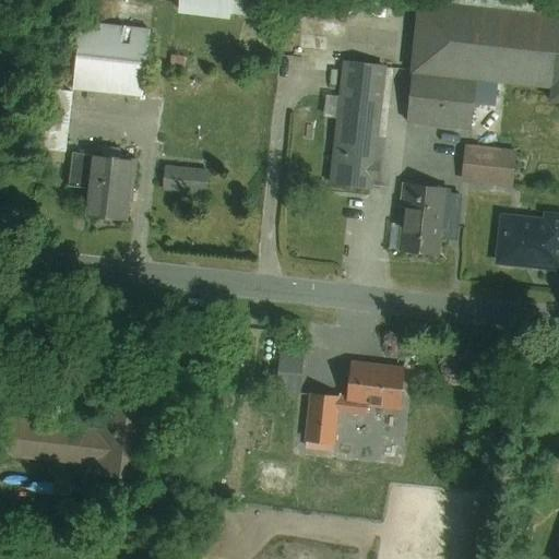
[(174,0),(173,10),(225,20),(228,0),(174,0)]
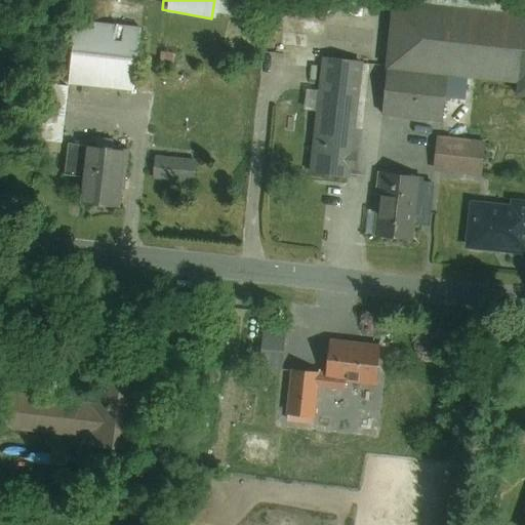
[(524,18),(393,5),(387,69),(447,75),(476,78),(516,82),(515,96),(524,96),(524,18)]
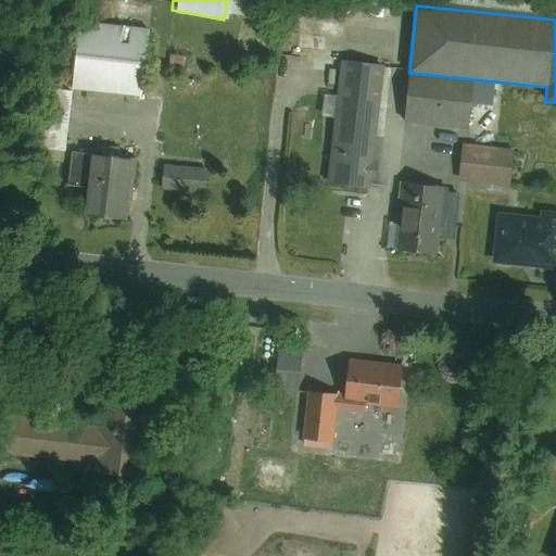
[(73,89),(144,93),(149,25),(77,21),(73,89)]
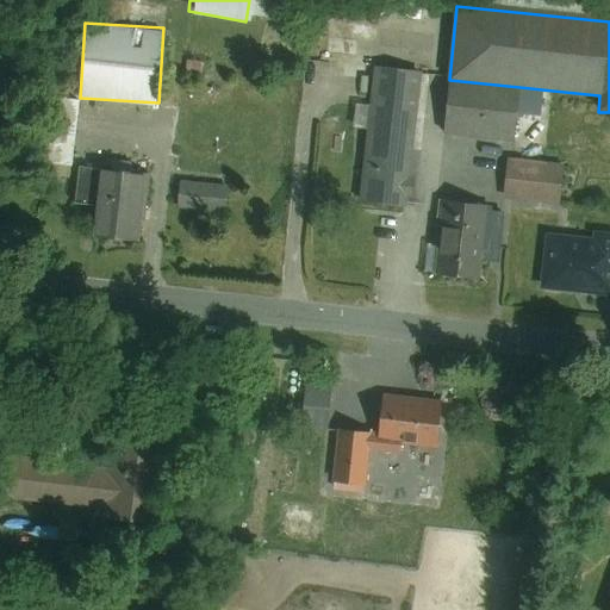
[(346,62),(343,74),(371,78),(372,67),(346,62)]
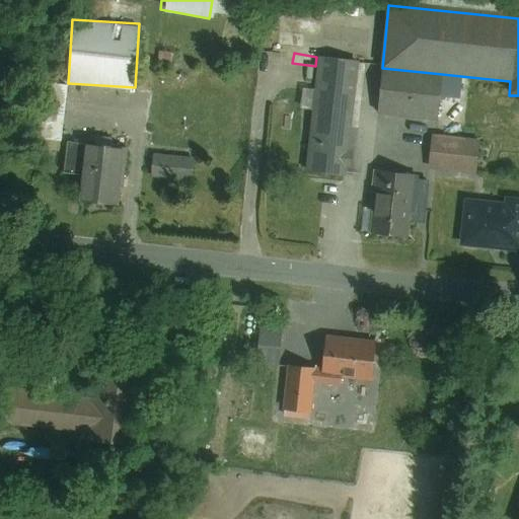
[(318,57),(306,170),(348,174),(360,61),(318,57)]
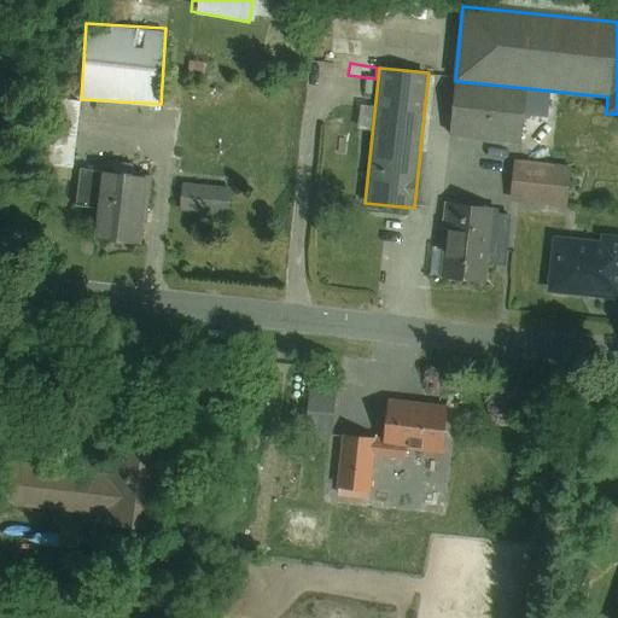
[(520,143),(526,88),(455,81),(449,135),(520,143)]
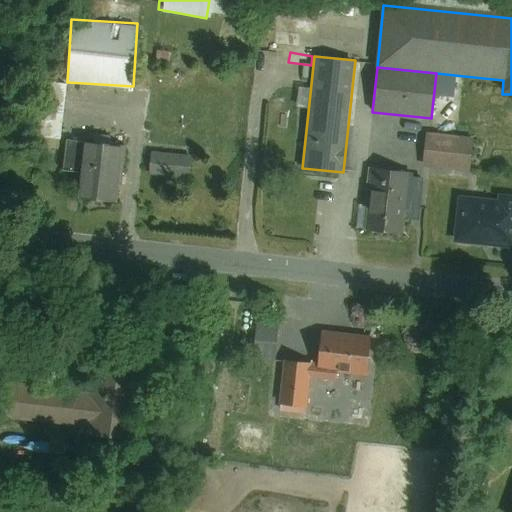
[(457,138),(464,76),(436,73),(431,118),(429,135),(457,138)]
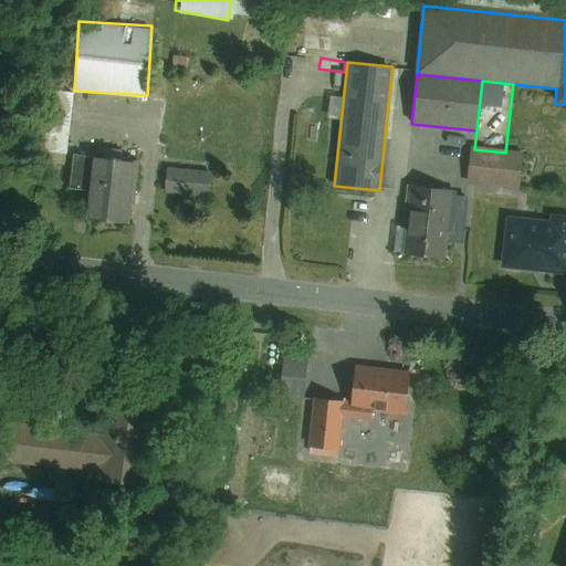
[(66,153),(76,92),(50,87),(40,148),(66,153)]
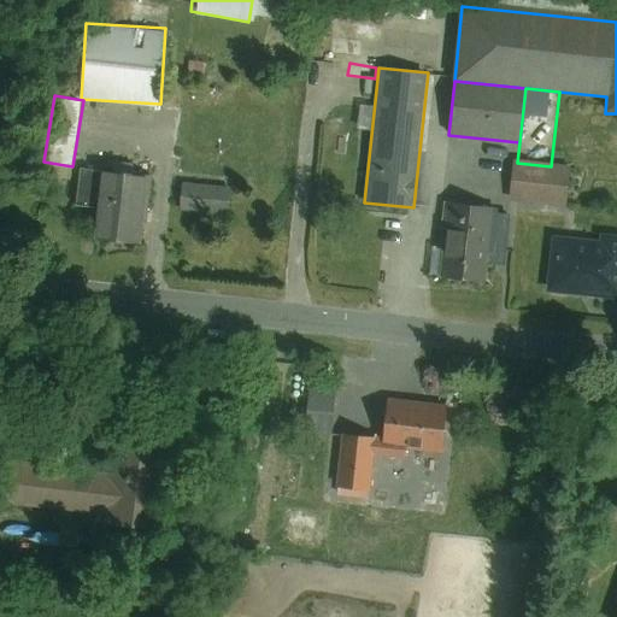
[(517,163),(513,162),(509,200),(565,207),(570,169),(551,166),(517,163)]
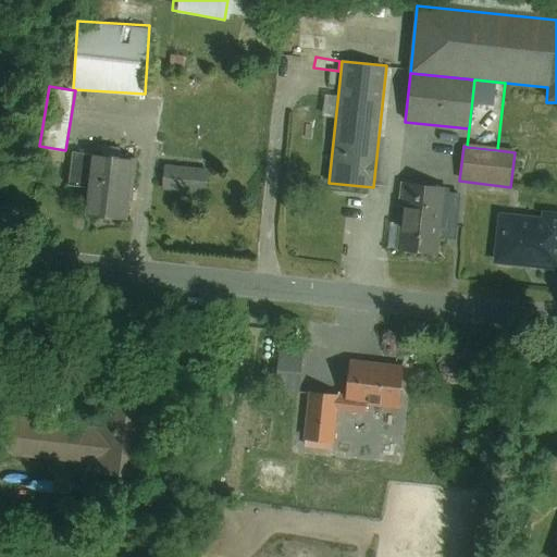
[(128,223),(136,159),(71,151),(66,187),(87,189),(84,218),(128,223)]
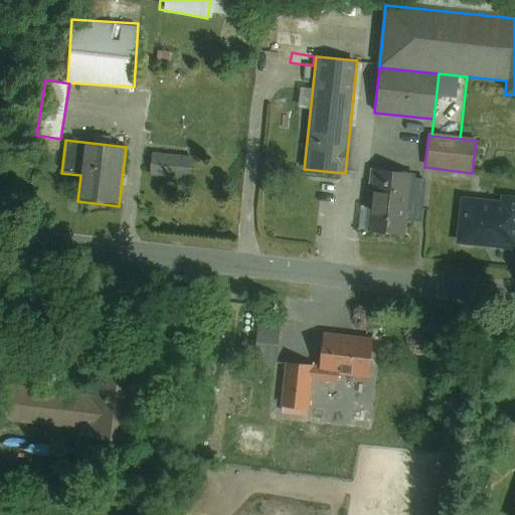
[(151,151),(151,175),(192,176),(193,152),(151,151)]
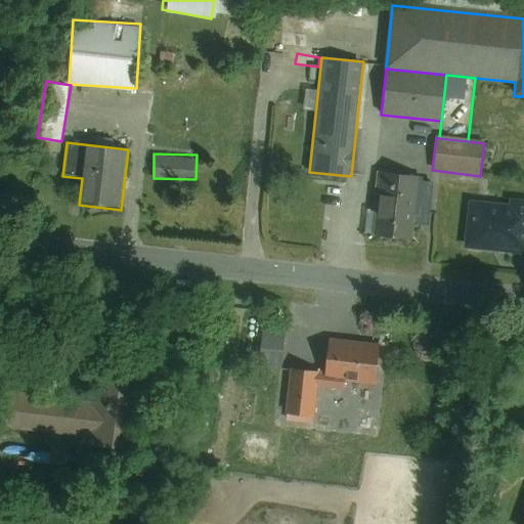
[(420,179),(382,175),(375,234),(412,238),(415,223),(429,224),(433,184),(420,182),(420,179)]
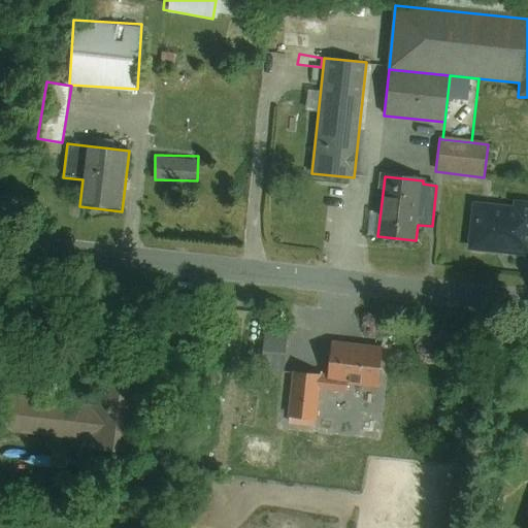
[(513,206),(473,202),(468,250),(527,256),(527,201),(514,200),(513,206)]
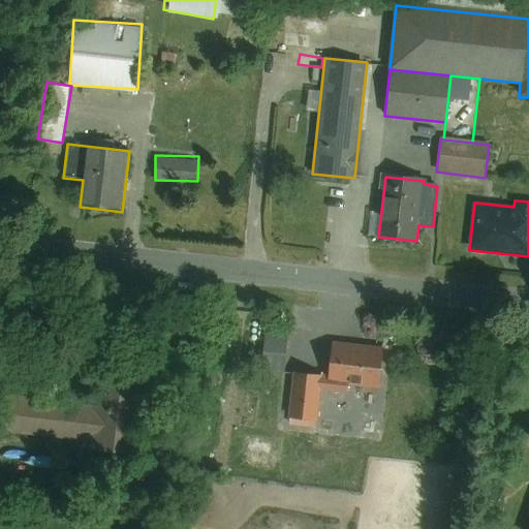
[(267,339),(268,317),(245,315),(243,337),(267,339)]
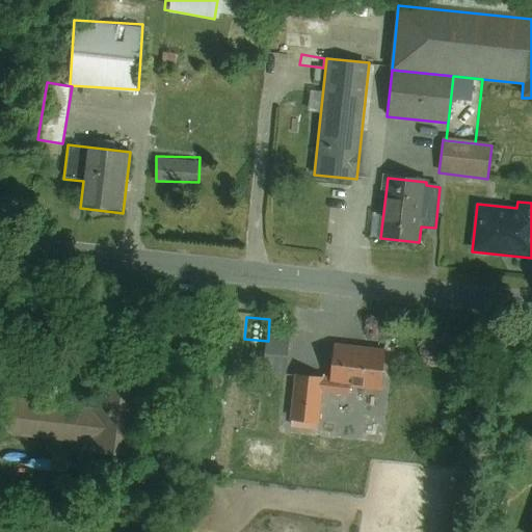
[(389,346),(329,342),(326,381),(386,386),(389,346)]
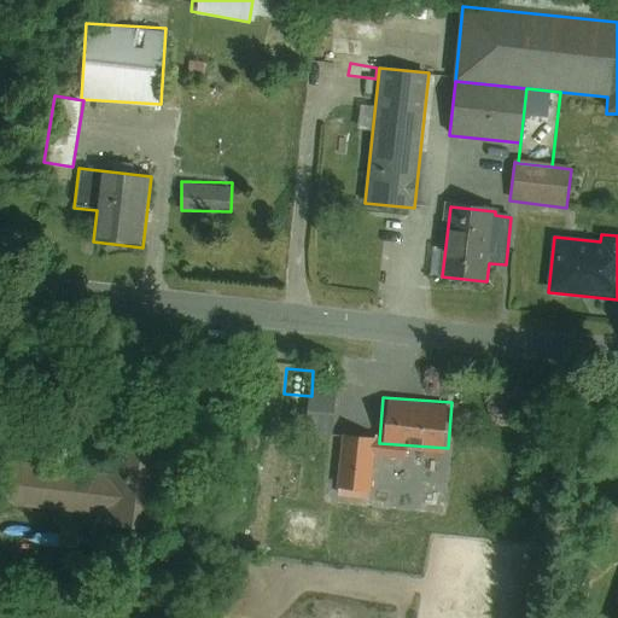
[(372,438),(344,435),(338,489),(365,491),(372,438)]
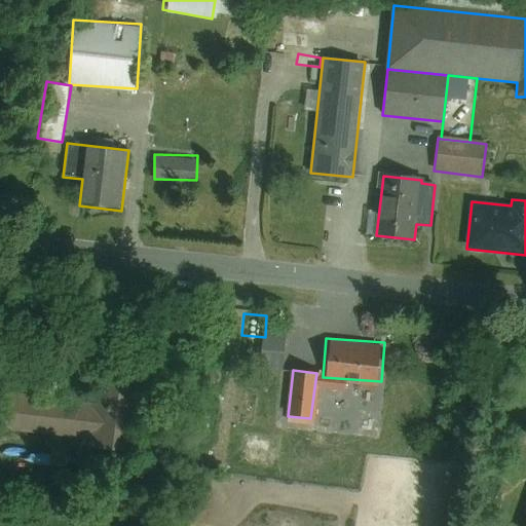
[(90,431),(94,401),(6,391),(3,422),(90,431)]
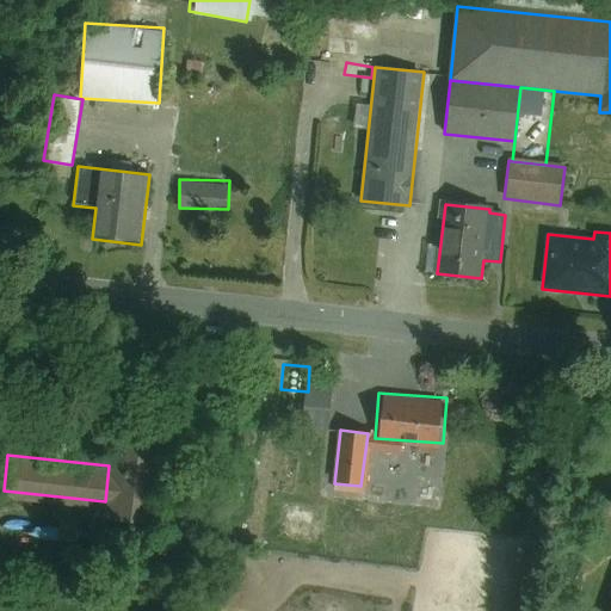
[(147,458),(110,455),(109,466),(105,501),(103,518),(140,522),(147,458)]
